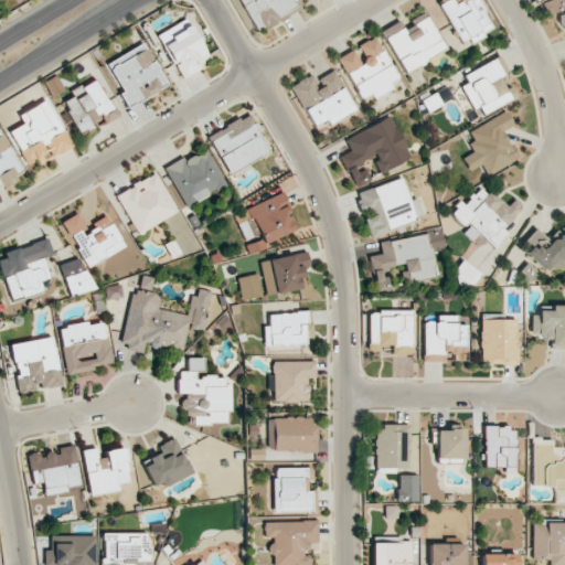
[(238,0),(256,32),(297,9),(291,0),(238,0)]
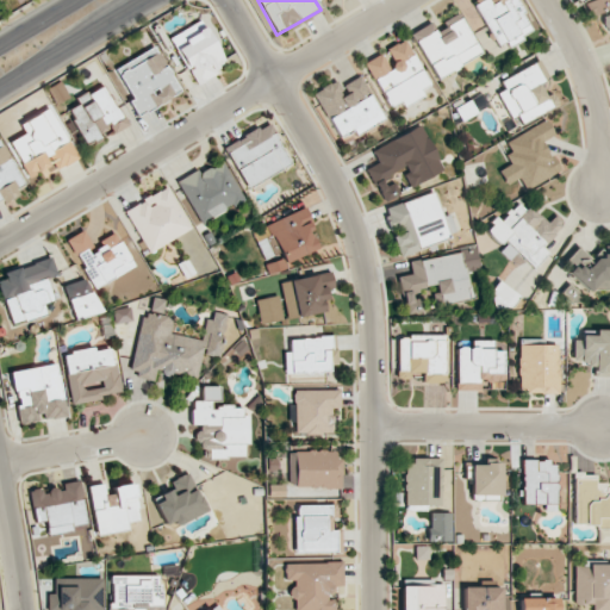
[(496,48),(505,42),(508,47),(534,33),(515,0),(480,0),(473,4),(496,48)]
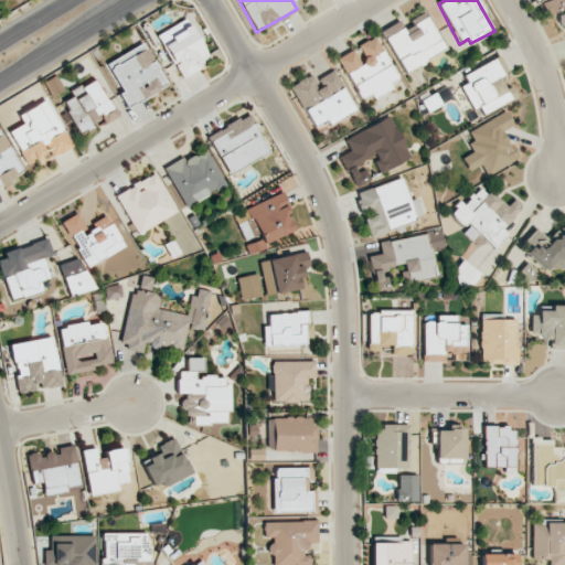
[(564,0),(543,0),(543,11),(564,10),(564,0)]
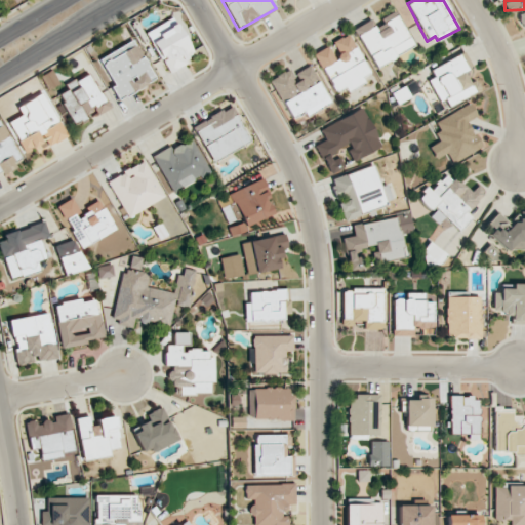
[(375,68),(414,46),(395,12),(374,25),(371,18),(354,29),(375,68)]
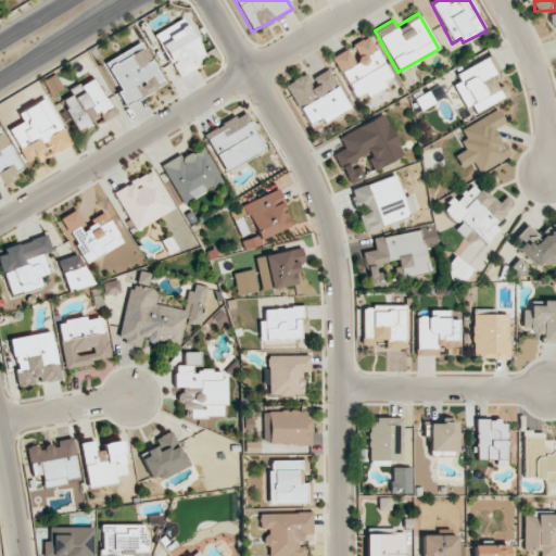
[(199,60),(204,58),(186,19),(155,33),(176,78),(202,66),(199,60)]
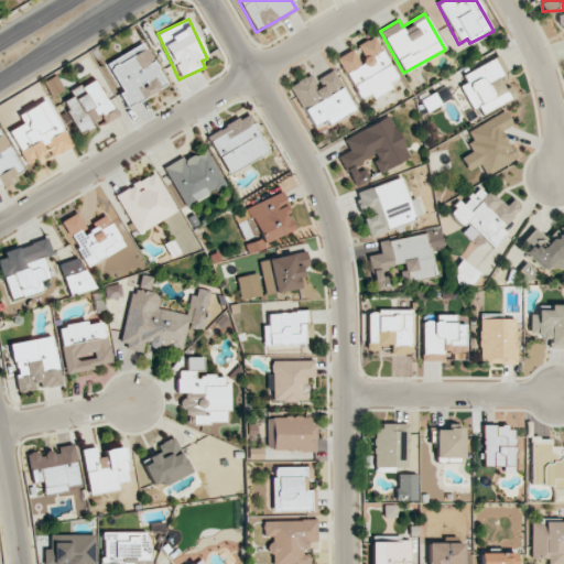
[(338,56),(357,99),(370,94),(371,98),(391,89),(388,82),(394,78),(376,36),(355,46),(356,49),(338,56)]
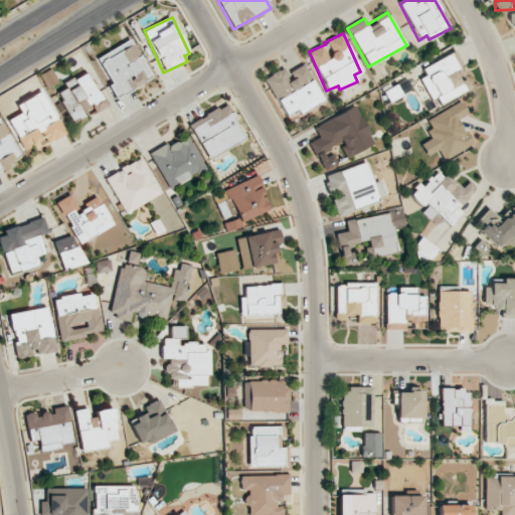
[(97,57),(111,84),(109,86),(115,98),(152,78),(132,39),(97,57)]
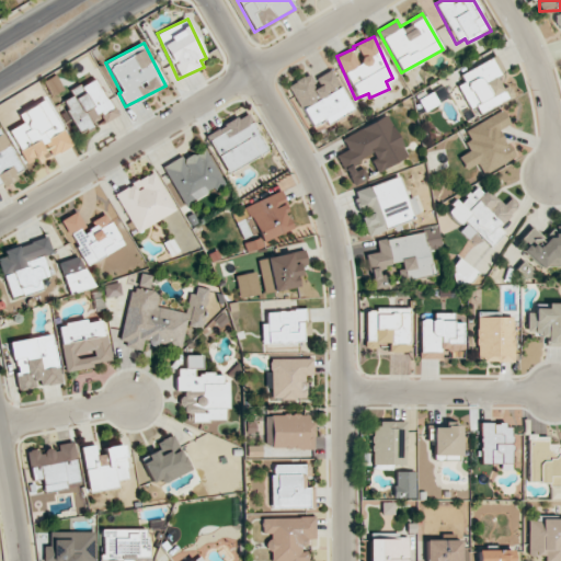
[(457,86),(473,117),(508,100),(495,76),(503,71),(494,56),(459,75),(464,82),(457,86)]
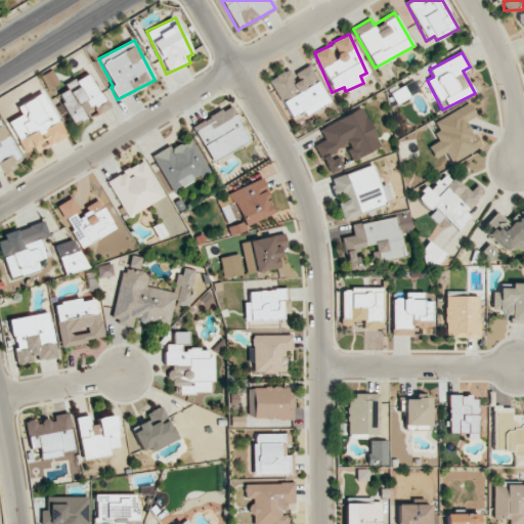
[(305,116),(330,102),(308,64),(293,74),(290,69),(269,80),(291,118),(302,112),(305,116)]
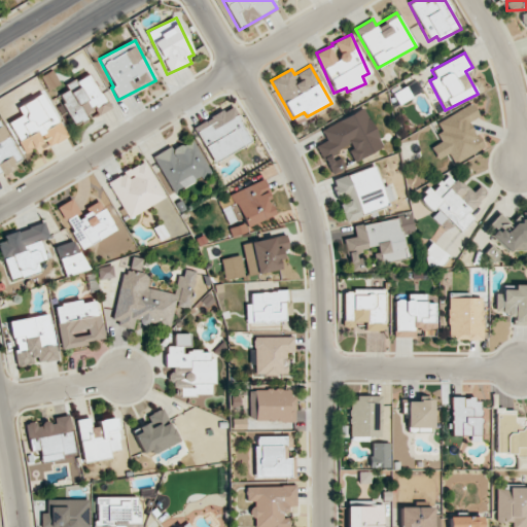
[(74,127),(109,109),(91,73),(65,85),(67,91),(59,95),(74,127)]
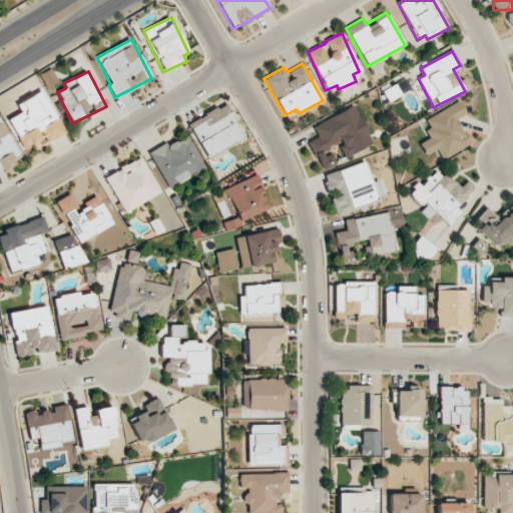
[(16,104),(20,112),(8,119),(23,149),(38,141),(41,146),(65,134),(42,90),(16,104)]
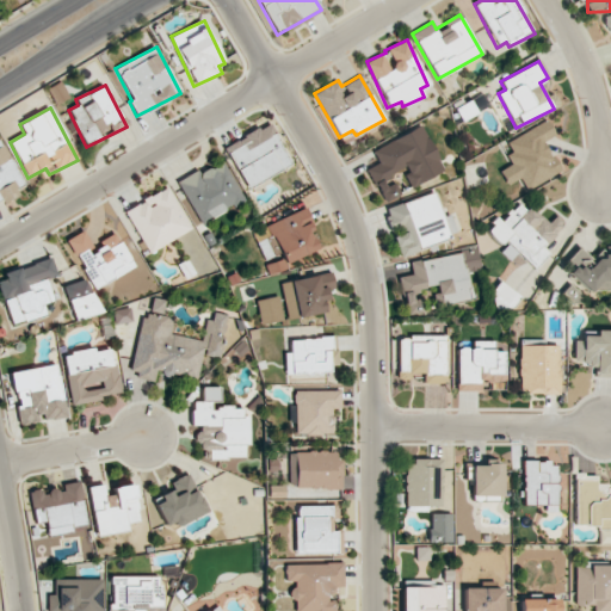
[(506,141),(512,153),(506,155),(511,165),(500,171),(507,185),(520,179),(525,189),(559,173),(543,141),(555,135),(548,121),(506,141)]
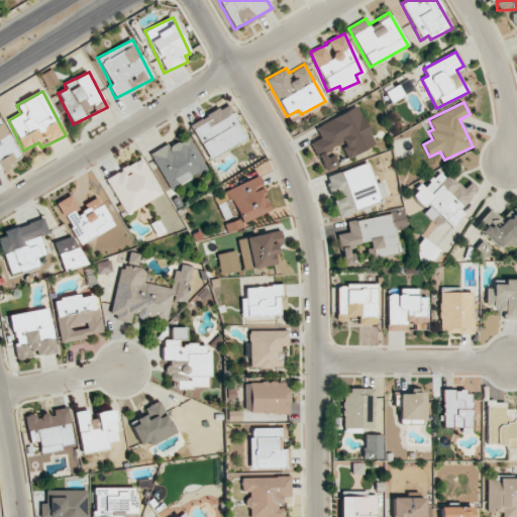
[(208,160),(246,139),(228,104),(190,124),(208,160)]
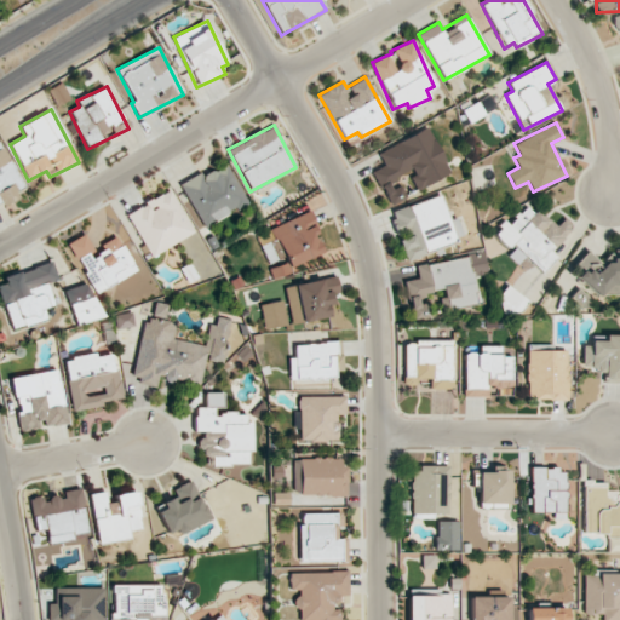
[(451,174),(429,127),(378,151),(384,166),(373,171),(389,206),(405,199),(395,177),(407,172),(415,190),(451,174)]
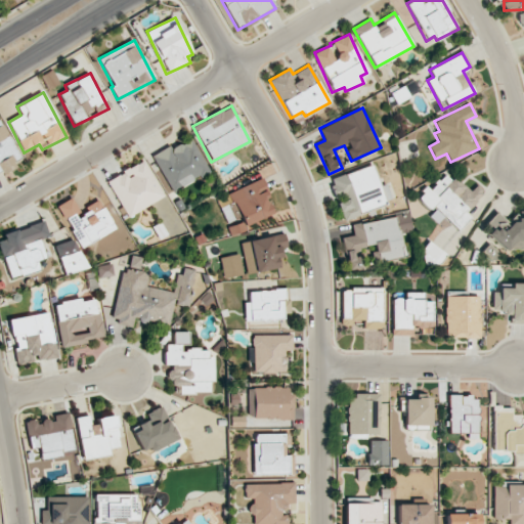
[(0,121),(0,171),(2,170),(2,172),(22,162),(1,121),(0,121)]
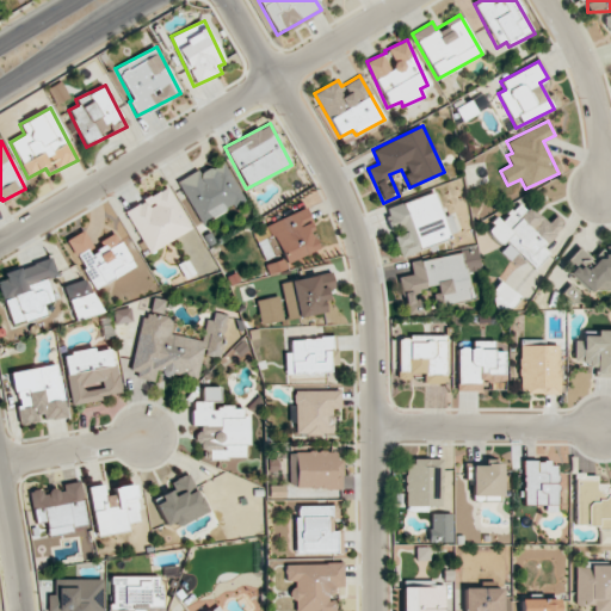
[(201,224),(245,201),(222,160),(178,184),(201,224)]
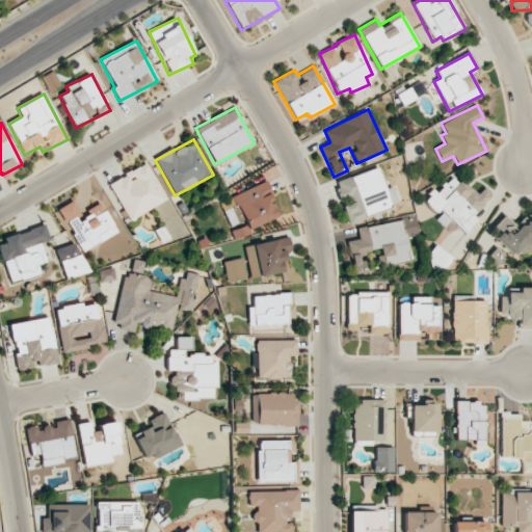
[(108,184),(129,221),(166,200),(145,163),(108,184)]
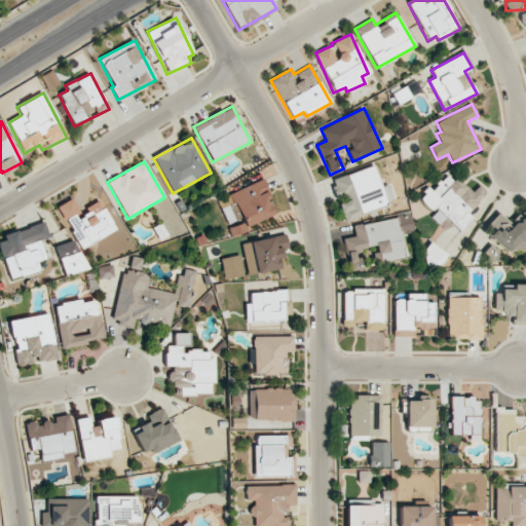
[(344,221),(387,207),(373,165),(331,180),(338,201),(337,202),(344,221)]
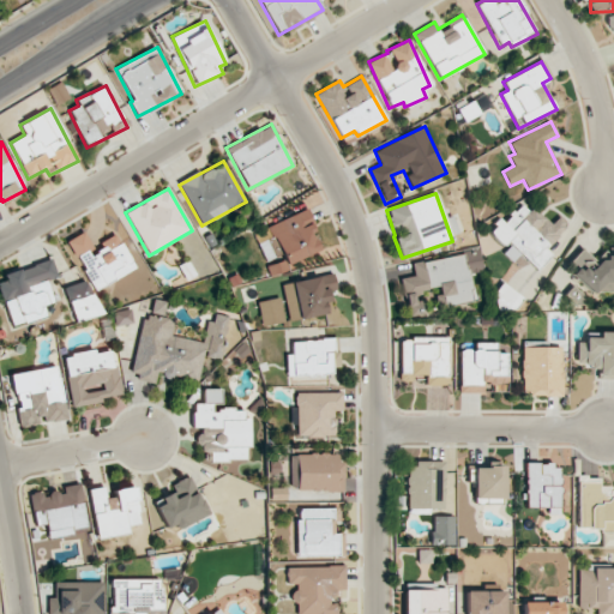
[(535,270),(552,256),(546,247),(569,228),(559,217),(547,227),(527,200),(488,232),(504,250),(501,251),(511,262),(522,253),(535,270)]
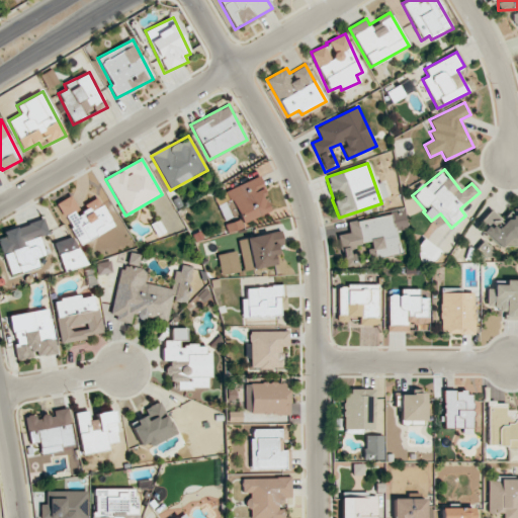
[(272,210),(258,176),(226,190),(238,220),(225,226),(228,234),(244,227),(242,223),(272,210)]
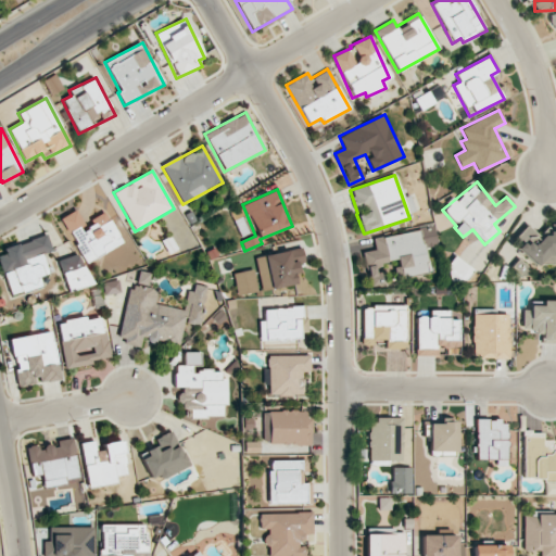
[(123,243),(105,211),(86,222),(78,209),(60,218),(84,264),(123,243)]
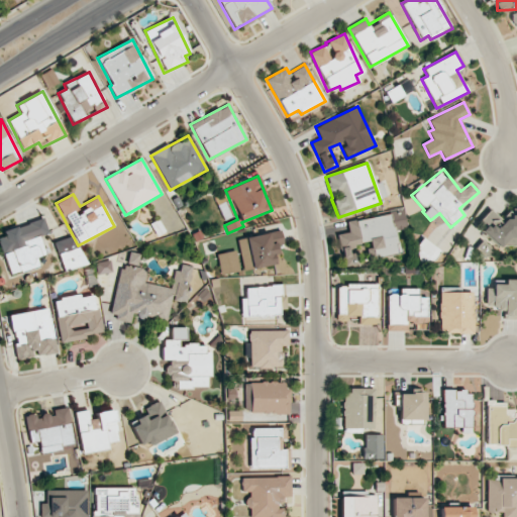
[(502,250),(513,238),(516,242),(516,203),(502,220),(490,209),(479,221),(485,226),(481,230),(502,250)]
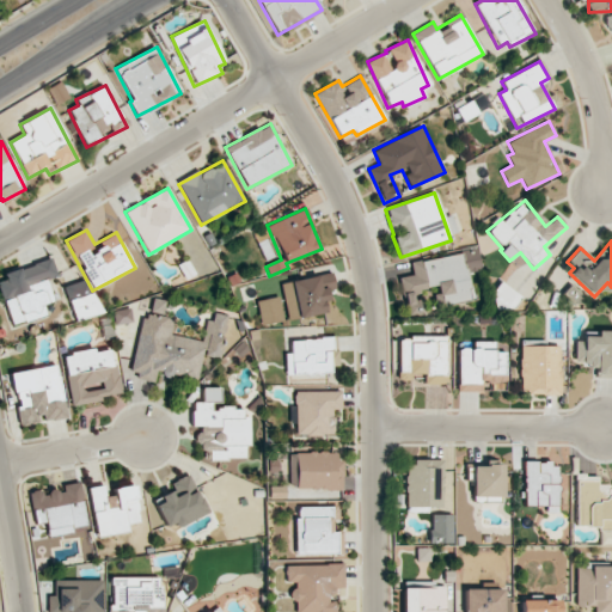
[(410,262),(412,275),(399,277),(407,314),(424,312),(421,289),(434,286),(438,305),(470,299),(466,274),(482,271),(477,250),(410,262)]
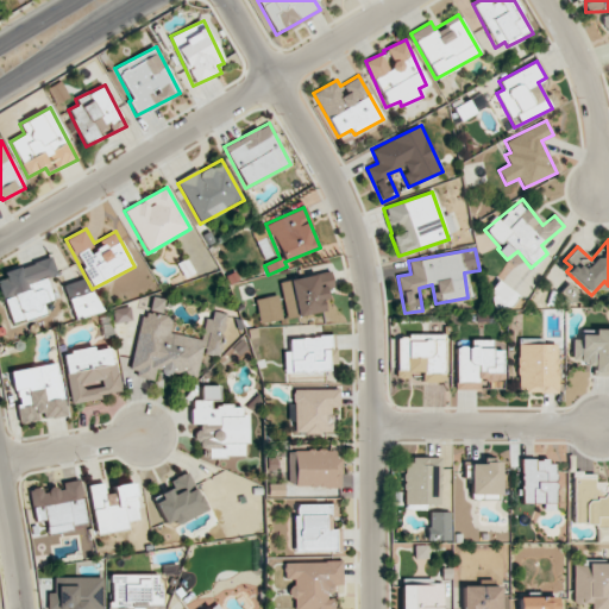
[(0,289),(10,322),(45,312),(42,302),(52,299),(45,277),(56,274),(51,258),(4,271),(6,278),(0,280),(0,289)]
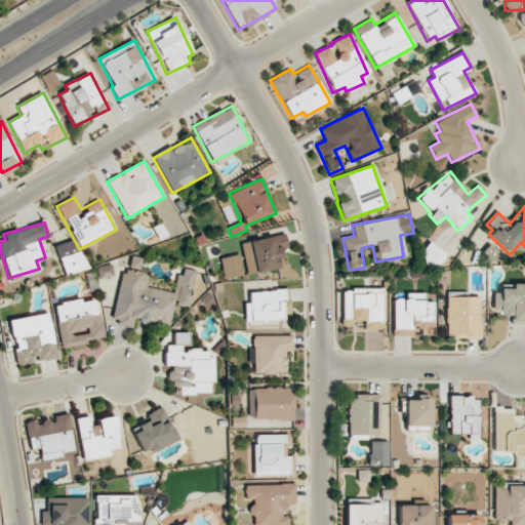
[(249,241),(255,273),(284,268),(281,249),(287,248),(285,234),(249,241)]
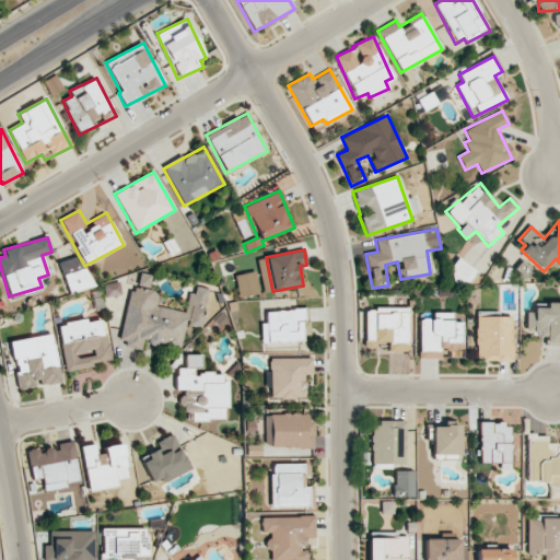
[(69,294),(91,287),(80,255),(58,261),(69,294)]
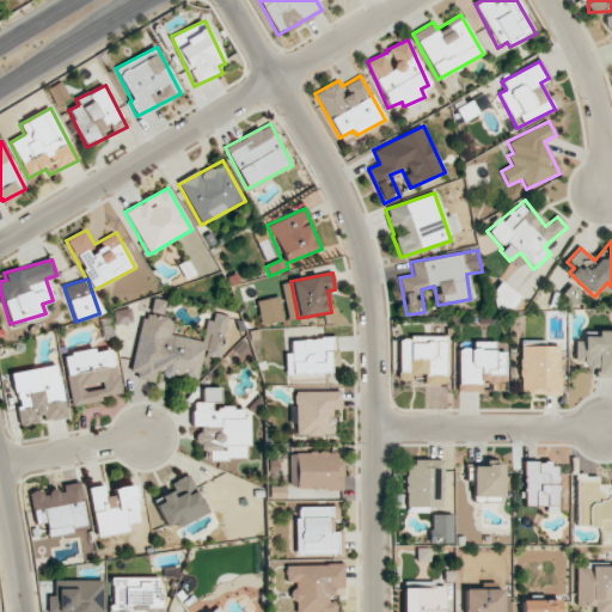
[(509,314),(521,295),(501,282),(488,300),(509,314)]
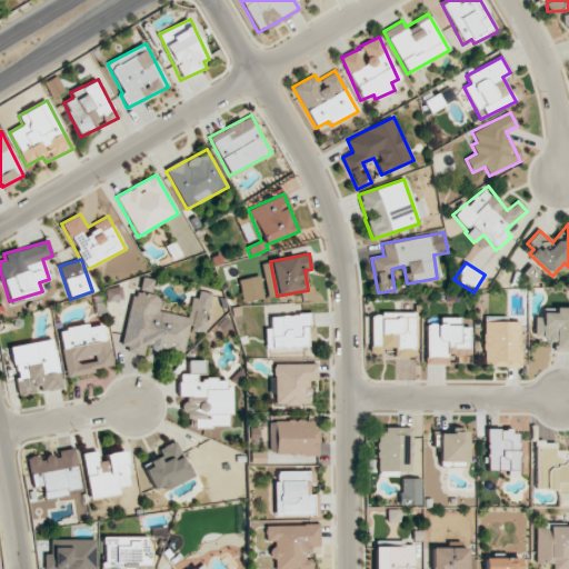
[(183,355),(188,331),(205,335),(211,293),(195,290),(190,317),(159,311),(161,297),(151,295),(155,279),(142,277),(139,295),(131,292),(121,350),(143,353),(145,348),(183,355)]
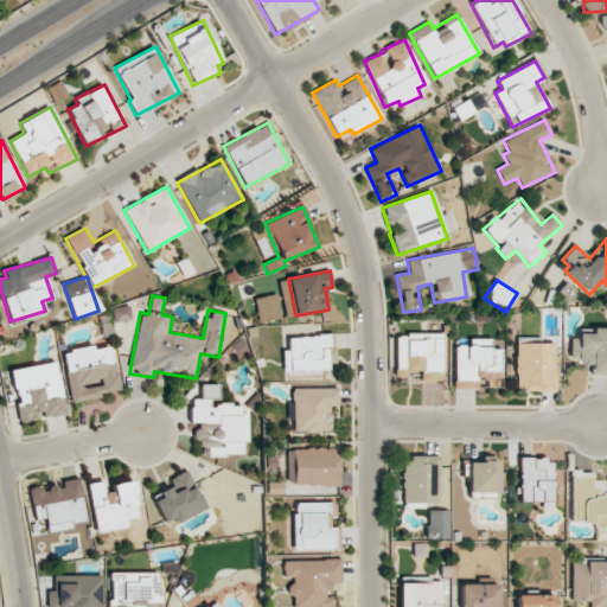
[(131,319),(128,306),(112,310),(114,323),(131,319)]
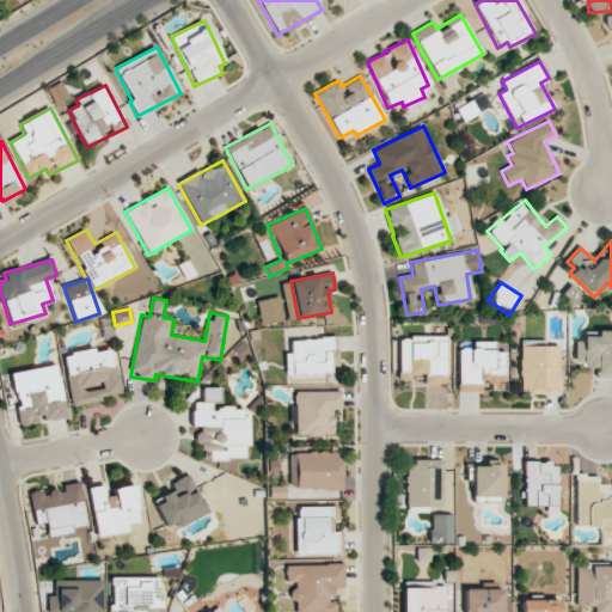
[(611,330),(598,330),(598,338),(576,338),(575,366),(597,366),(595,378),(611,378),(611,330)]
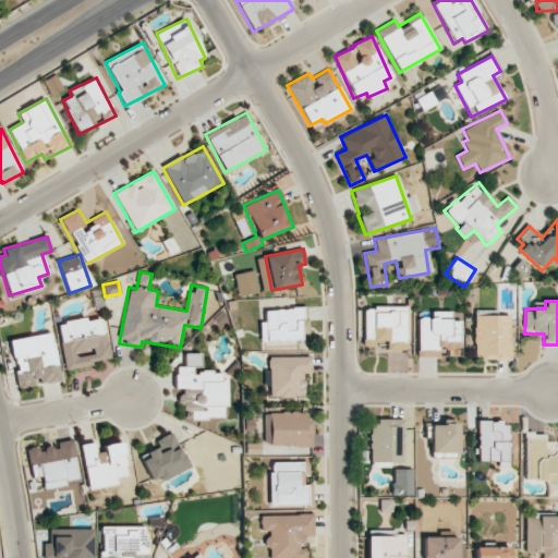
[(363,307),(363,347),(405,347),(405,307),(363,307)]
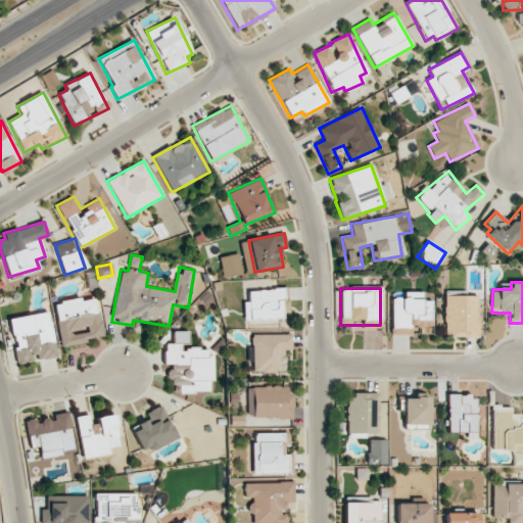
[(244,322),(283,322),(283,289),(247,289),(247,301),(244,301),(244,322)]
